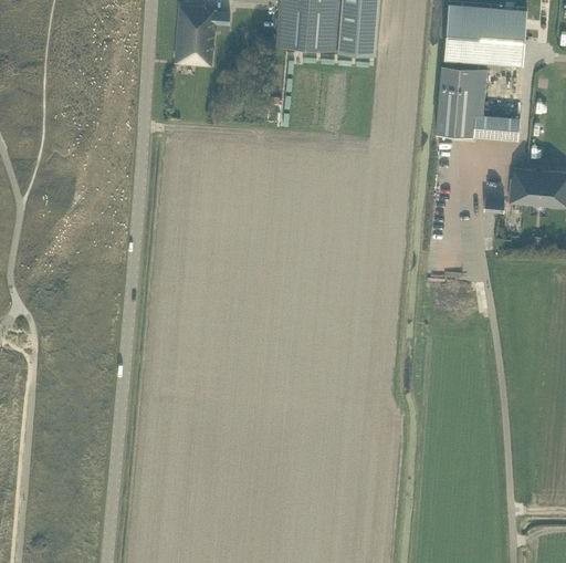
[(206,8),(185,6),(180,6),(176,63),(211,66),(220,66),(221,50),(213,49),(215,37),(232,38),(233,25),(230,25),(230,14),(217,13),(217,11),(206,10),(206,8)]
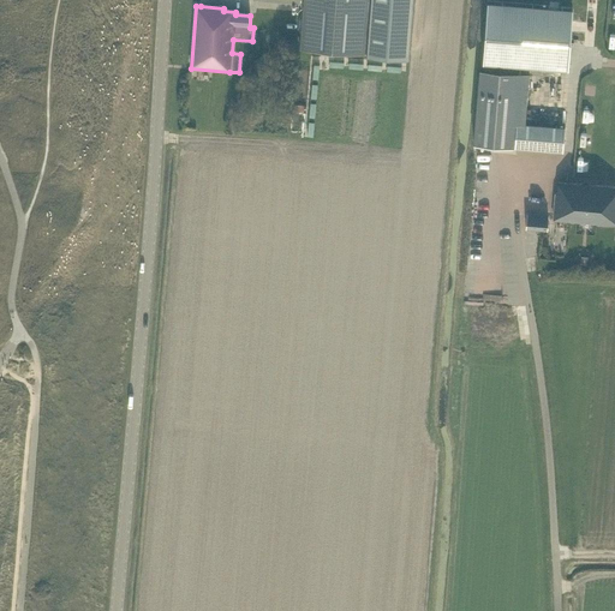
[(571,17),(488,11),(481,67),(566,75),(571,17)]
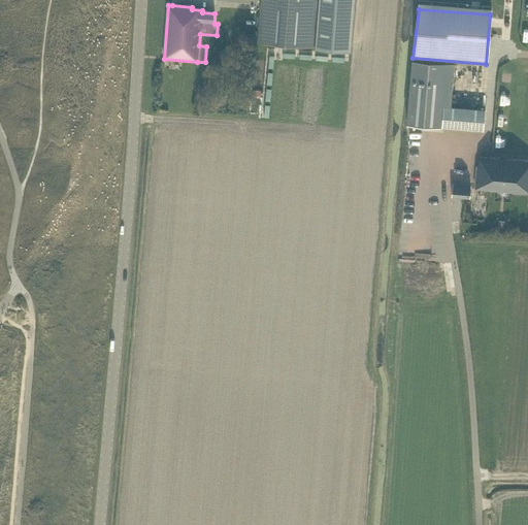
[(417,126),(440,128),(442,107),(447,65),(413,62),(407,125),(417,126)]
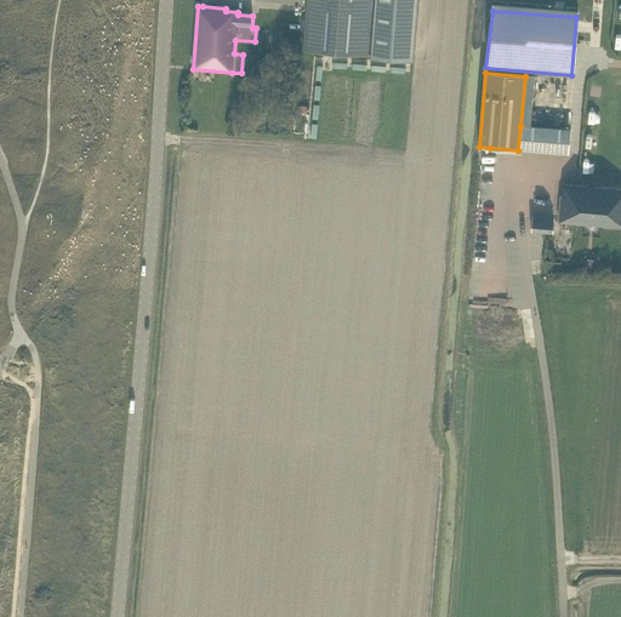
[(570,130),(520,126),(518,150),(569,154),(570,130)]
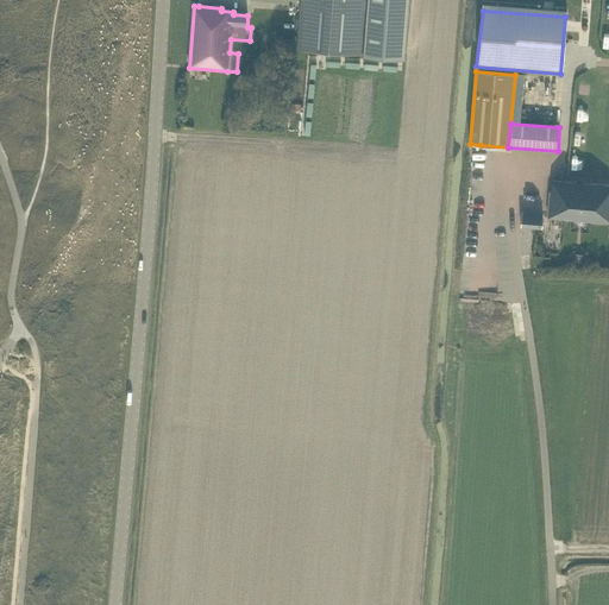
[(554,182),(553,182),(552,193),(550,193),(550,194),(551,194),(548,219),(550,219),(608,224),(608,184),(566,183),(560,183),(554,182)]
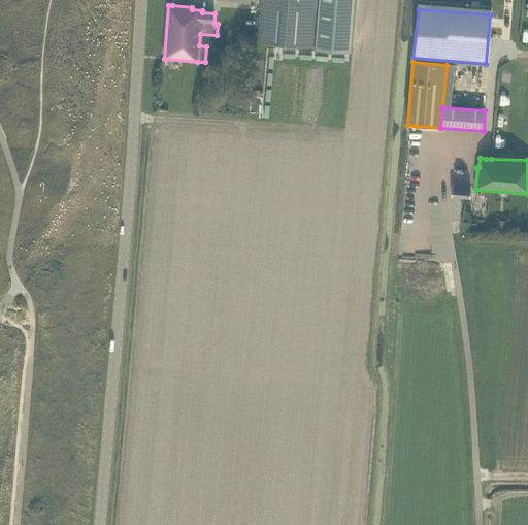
[(470,199),(471,189),(453,188),(452,198),(463,199),(470,199)]
